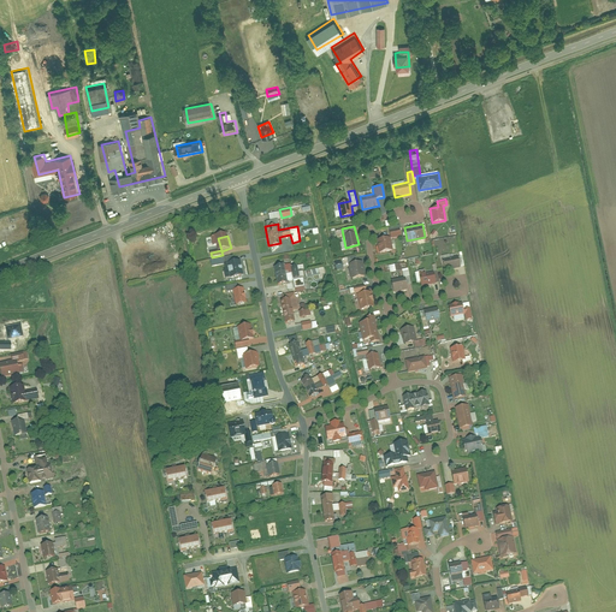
[(385,236),(375,238),(379,251),(389,249),(385,236)]
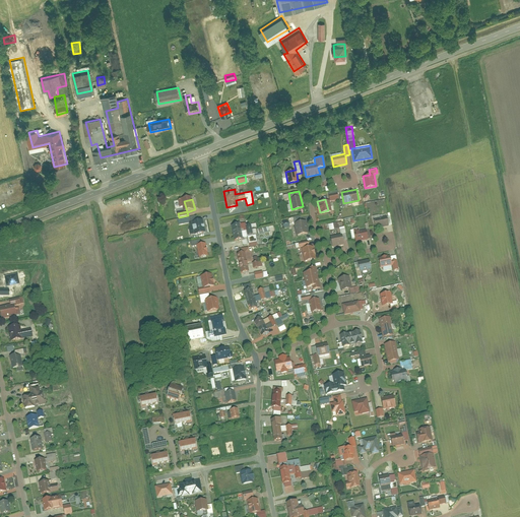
[(198,219),(197,215),(188,217),(189,220),(191,220),(194,234),(203,231),(200,218),(198,219)]
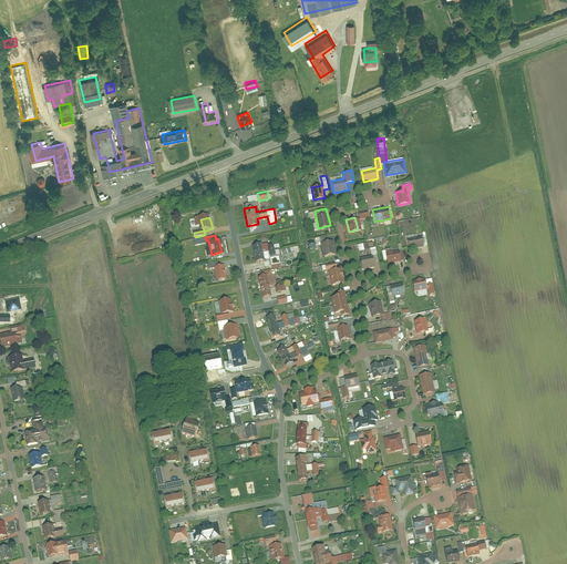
[(421,235),(406,237),(409,248),(423,245),(421,235)]
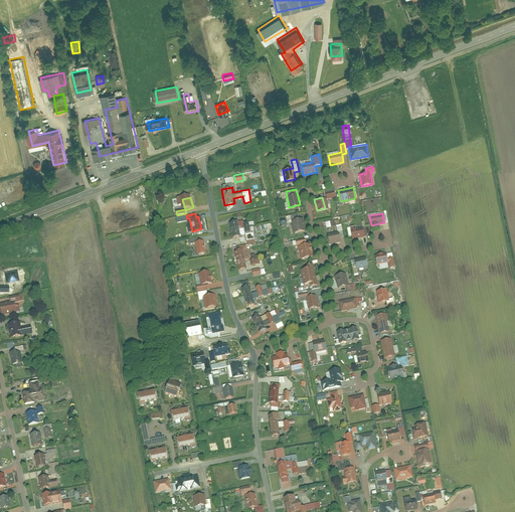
[(291,219),(294,232),(303,229),(300,217),(291,219)]
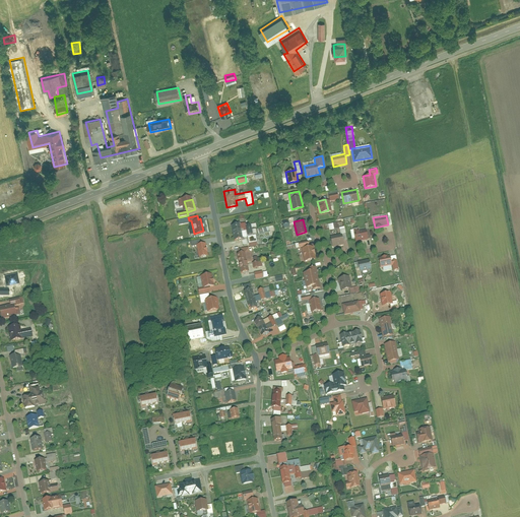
[(329,229),(338,227),(337,220),(327,222),(329,229)]
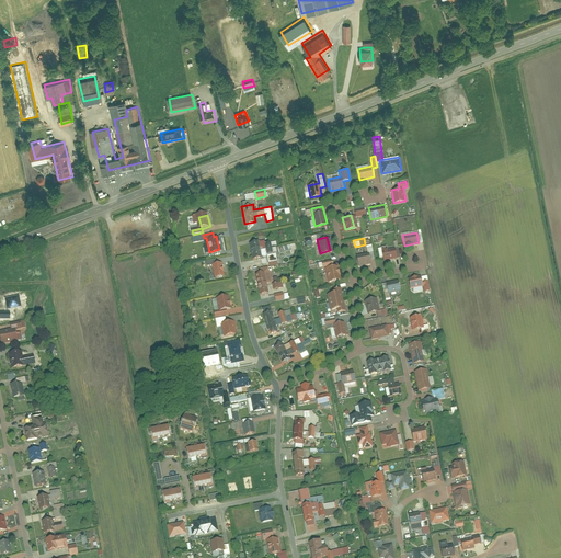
[(258,240),(249,242),(252,258),(261,257),(258,240)]
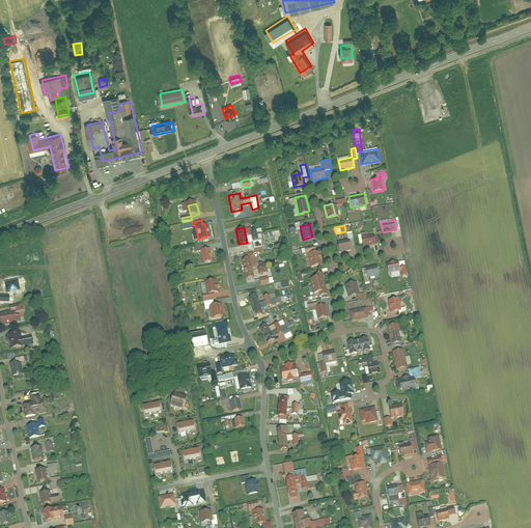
[(255,228),(251,228),(254,247),(262,246),(260,238),(257,239),(255,228)]
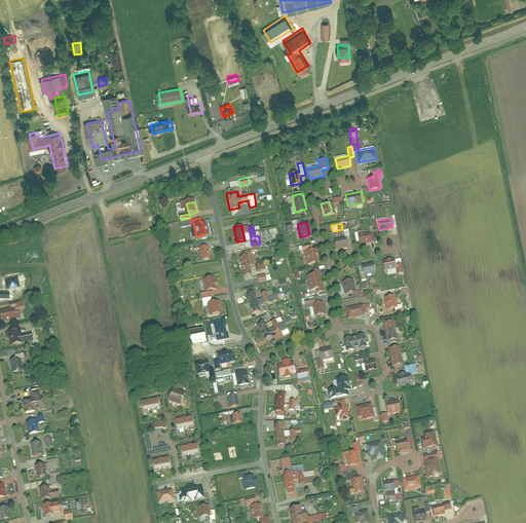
[(349,228),(344,229),(345,236),(334,238),(337,249),(348,247),(346,236),(350,235),(349,228)]
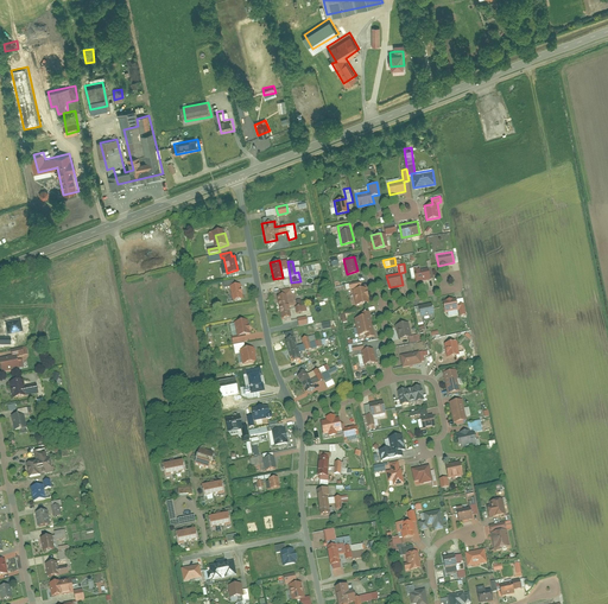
[(429,267),(413,269),(416,281),(430,278),(429,267)]
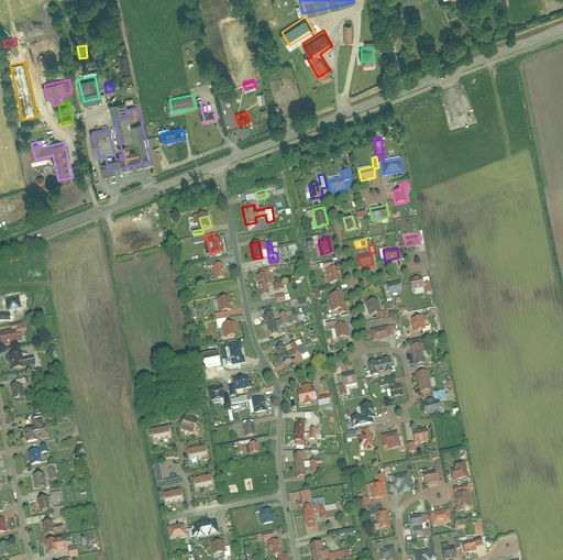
[(216,259),(206,261),(207,266),(212,265),(214,278),(225,275),(222,263),(218,264),(216,259)]
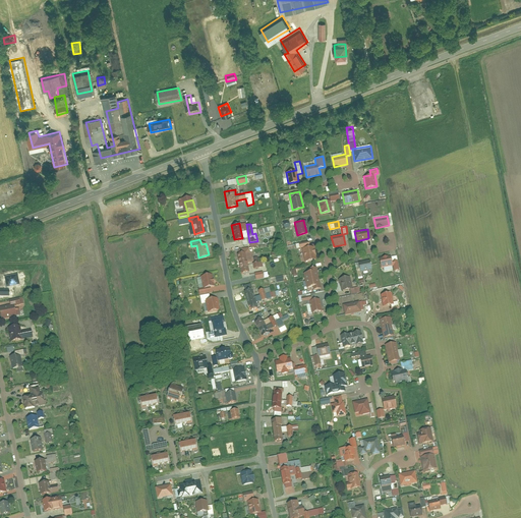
[(308,240),(298,242),(300,248),(301,248),(304,262),(315,259),(312,245),(309,246),(308,240)]
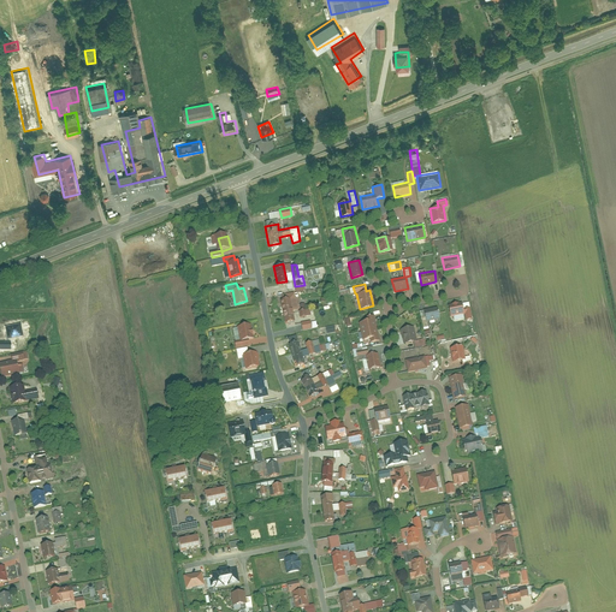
[(297,290),(280,293),(282,298),(279,298),(284,322),(296,320),(294,309),(300,308),(301,315),(304,314),(303,308),(301,308),(297,290)]
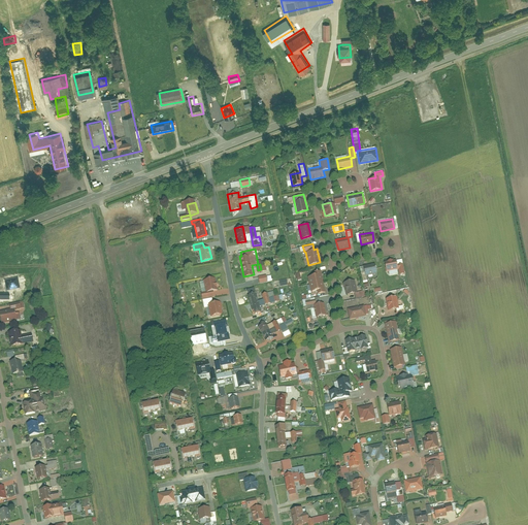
[(396,258),(384,260),(386,271),(398,268),(399,273),(402,273),(401,264),(397,265),(396,258)]
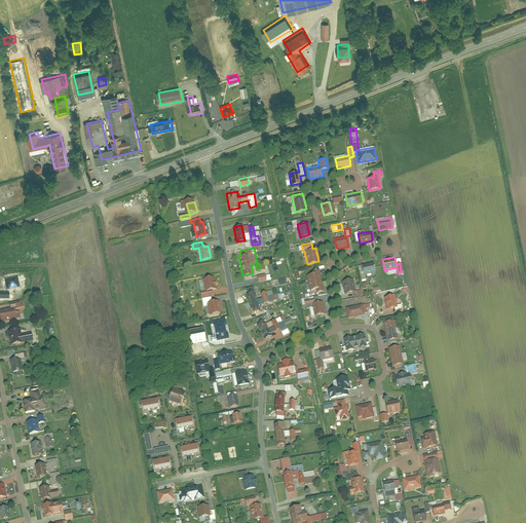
[(376,270),(374,261),(362,264),(364,272),(361,273),(363,284),(367,283),(365,273),(376,270)]
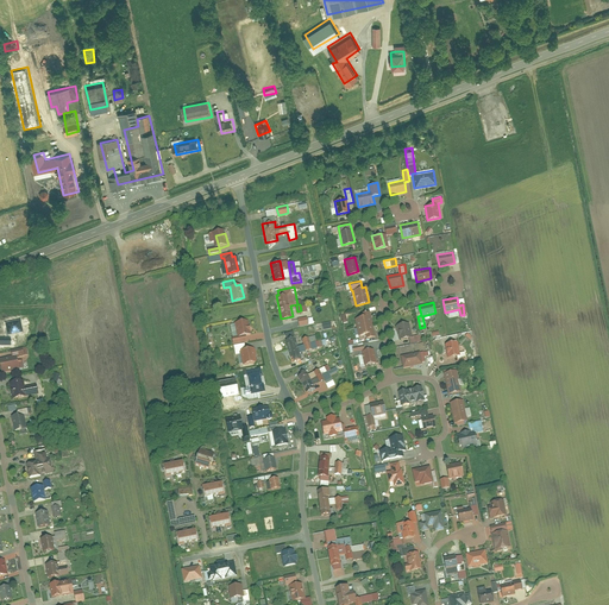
[(360,313),(362,315),(355,316),(358,335),(365,333),(366,336),(375,335),(369,312),(360,313)]
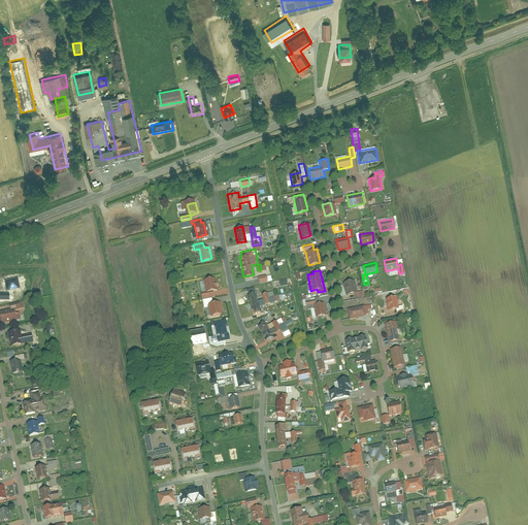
[(18,275),(5,279),(7,290),(21,287),(18,275)]
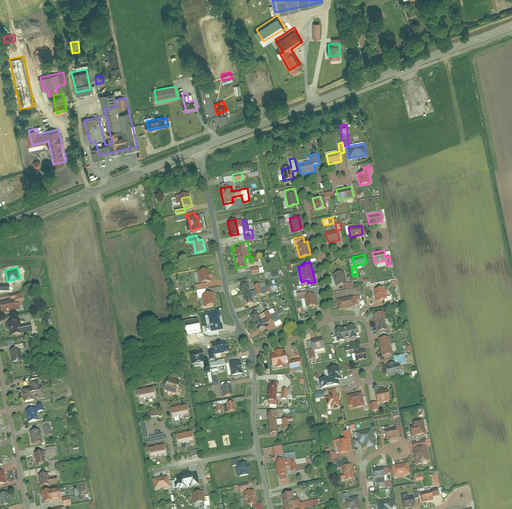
[(195,283),(196,288),(208,286),(207,281),(211,280),(208,268),(197,270),(199,282),(195,283)]
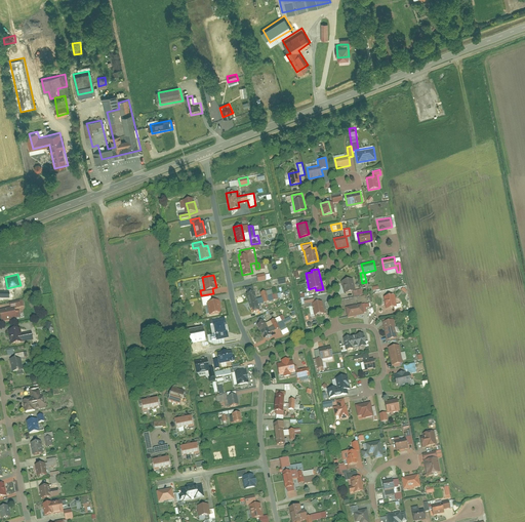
[(350,278),(341,279),(344,291),(353,290),(350,278)]
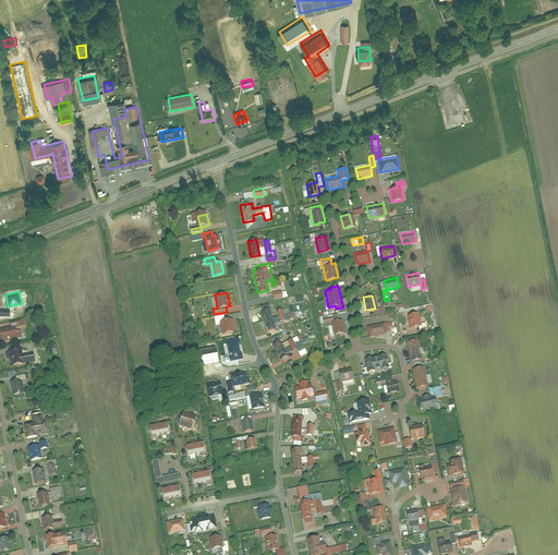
[(271,308),(262,311),(268,329),(278,326),(271,308)]
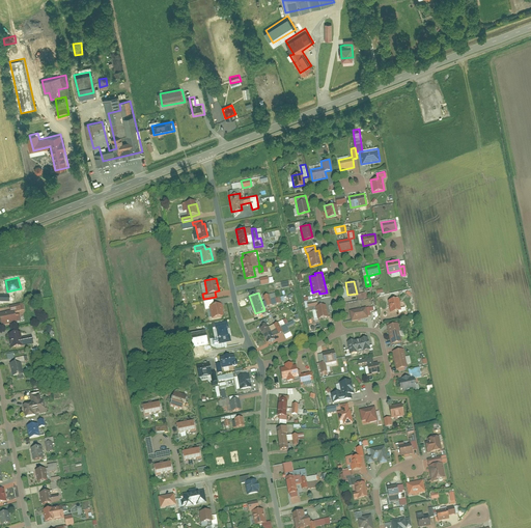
[(268,293),(262,294),(267,304),(272,303),(268,293)]
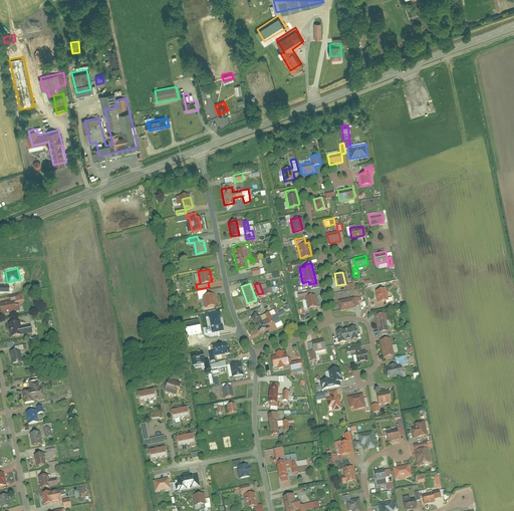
[(384,287),(374,289),(377,301),(386,300),(386,302),(394,301),(393,296),(387,297),(384,287)]
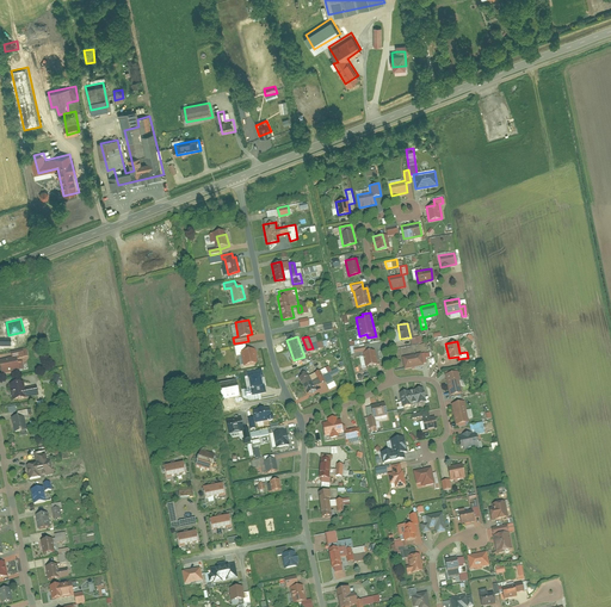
[(235,346),(238,354),(241,353),(244,365),(257,361),(253,347),(247,348),(246,342),(235,346)]
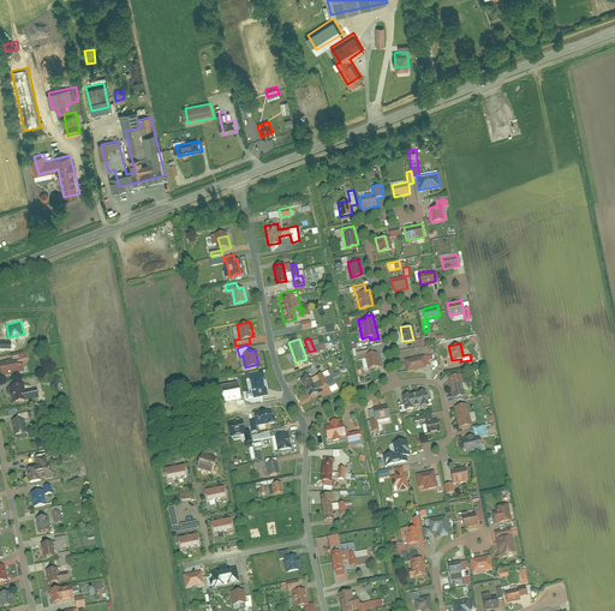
[(0,361),(0,366),(3,373),(19,370),(17,359),(23,357),(22,351),(11,354),(12,359),(0,361)]
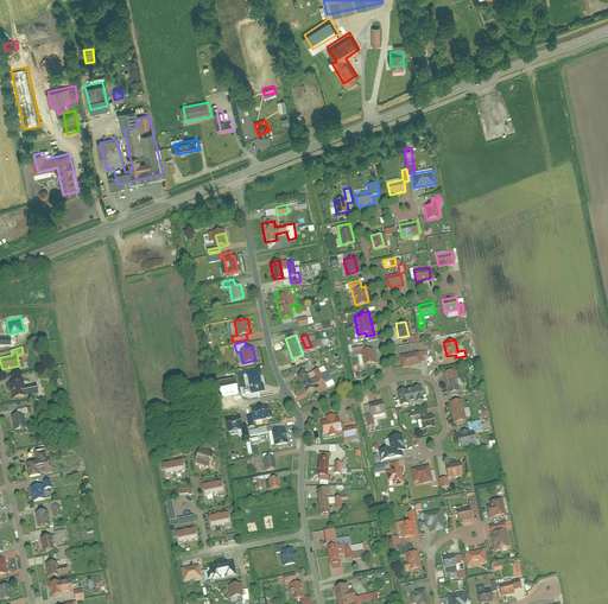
[(372,347),(361,349),(363,363),(375,360),(372,347)]
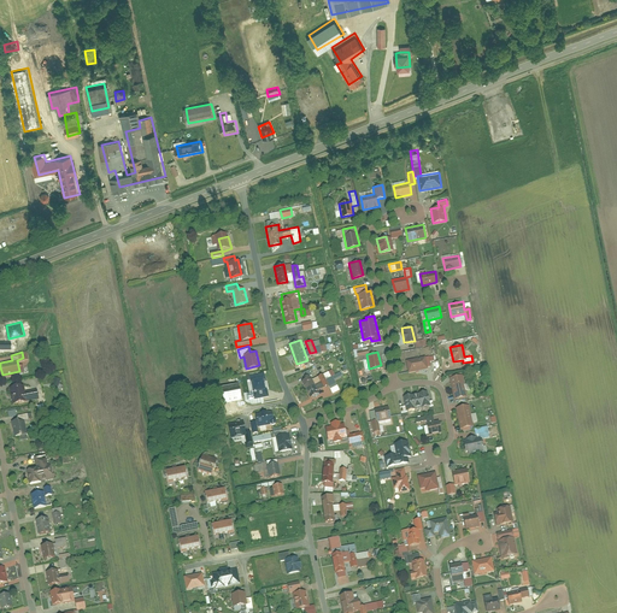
[(425,354),(405,359),(409,371),(428,366),(425,354)]
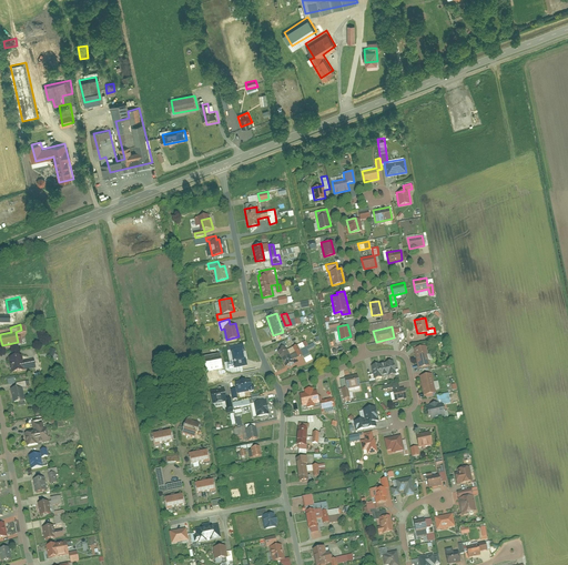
[(314,341),(306,344),(308,350),(316,345),(314,341)]
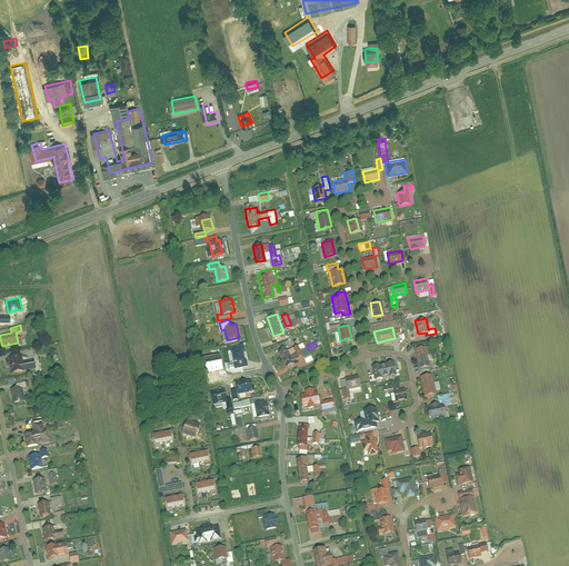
[(243,343),(229,345),(233,366),(247,364),(243,343)]
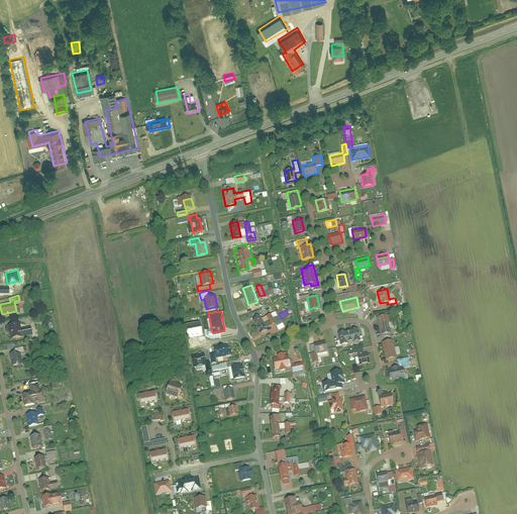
[(271,312),(267,314),(271,323),(276,321),(271,312)]
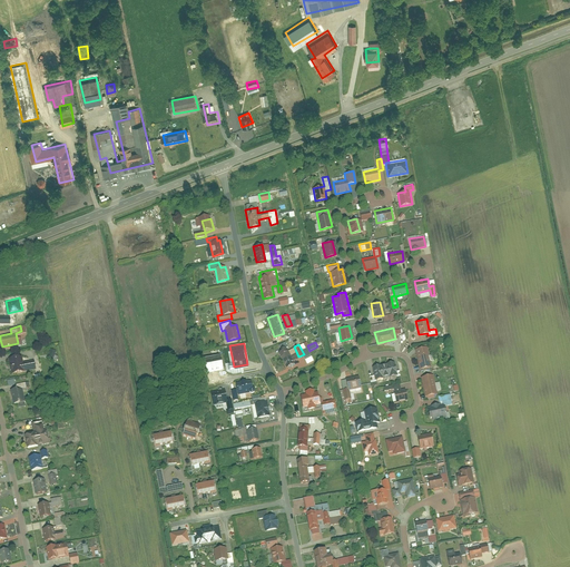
[(286,345),(277,350),(286,368),(295,362),(286,345)]
